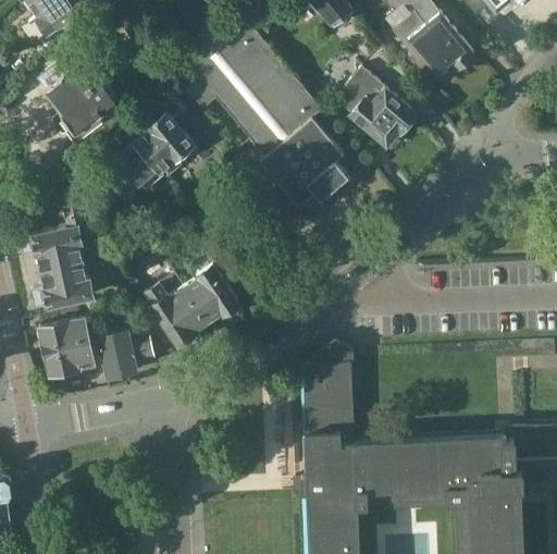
[(85,7),(81,0),(26,0),(37,14),(35,16),(36,17),(28,22),(39,37),(47,32),(48,33),(85,7)]
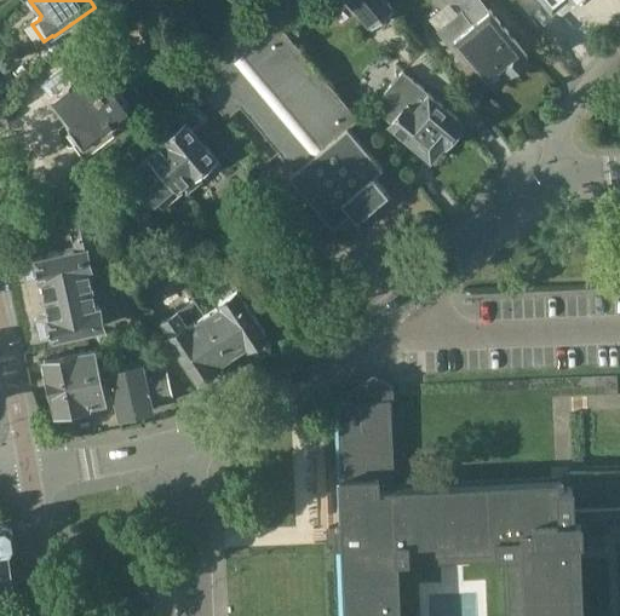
[(310,1),(308,0),(269,0),(197,59),(217,81),(202,93),(227,121),(240,109),(294,173),(290,178),(333,230),(342,222),(354,236),(392,203),(386,197),(388,196),(373,179),(383,171),(366,151),(372,147),(354,125),(359,121),(279,28),(310,1)]
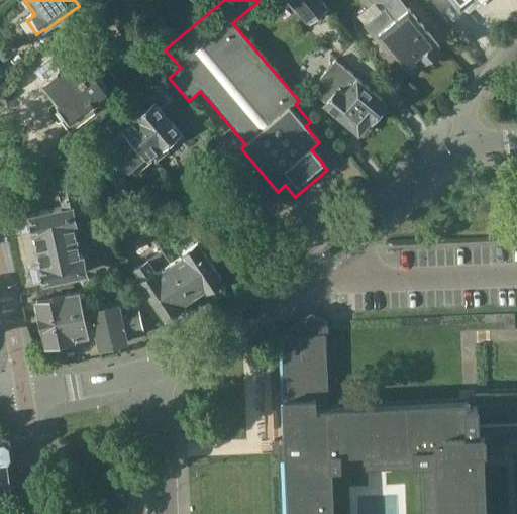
[(287,0),(309,25),(327,10),(319,0),(287,0)]
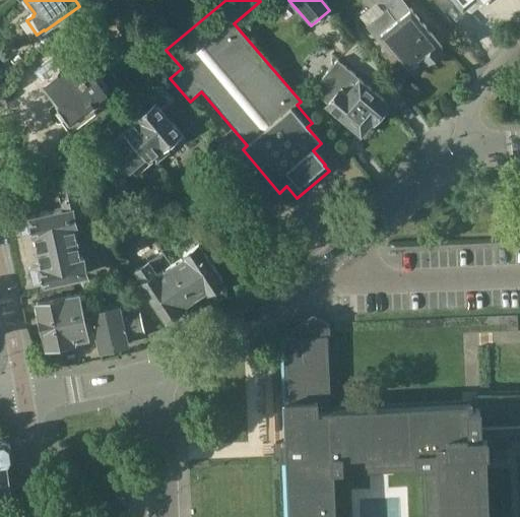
[(384,15),(367,28),(367,29),(389,56),(394,52),(411,73),(441,49),(409,11),(408,12),(404,6),(410,0),(373,0),(378,6),(386,6),(389,10),(398,21),(396,22),(387,12),(384,15)]
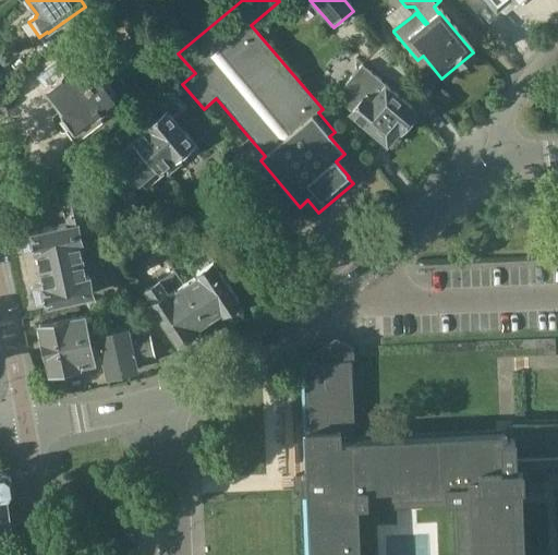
[(487,0),(496,10),(498,9),(501,13),(506,14),(514,8),(514,4),(513,3),(514,2),(518,0),(487,0)]
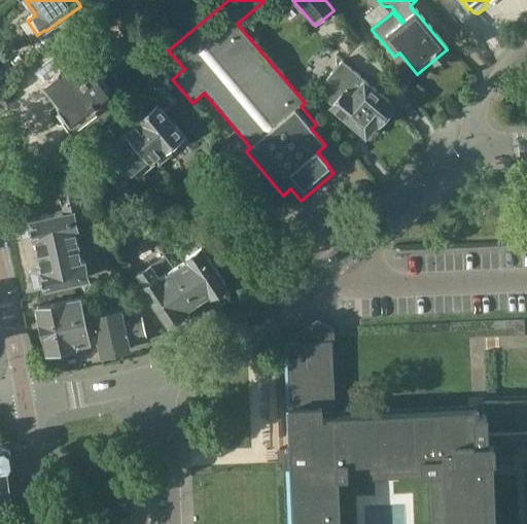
[(59,70),(53,62),(36,73),(42,81),(42,82),(58,105),(57,106),(70,124),(111,93),(109,91),(118,83),(91,46),(59,70)]
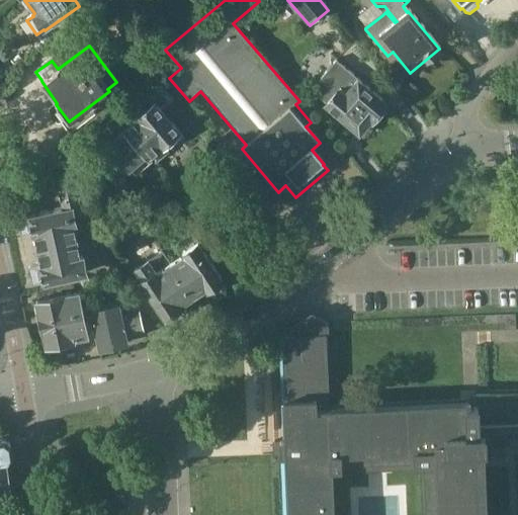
[(369,120),(370,119),(371,120),(377,119),(385,109),(385,103),(336,63),(312,92),(359,133),(360,133),(364,136),(367,136),(374,127),(374,124),(369,120)]
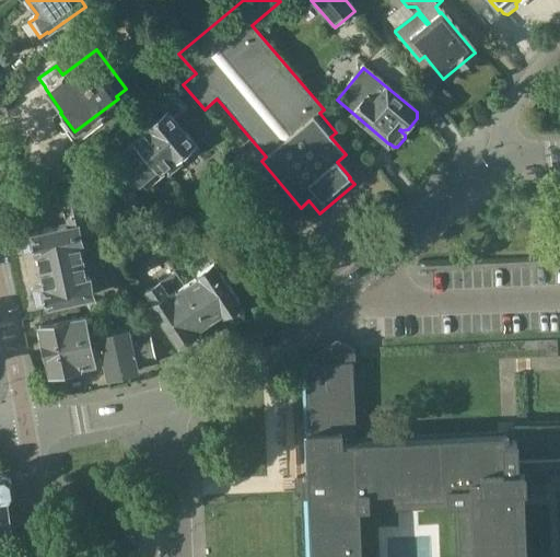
[(193,143),(194,143),(175,122),(187,112),(173,95),(143,120),(150,128),(138,139),(130,129),(129,130),(137,138),(135,140),(166,176),(168,178),(170,177),(182,166),(179,164),(184,160),(186,163),(199,151),(193,143)]
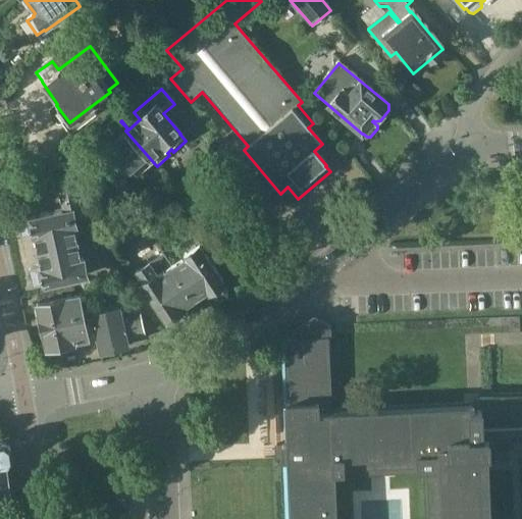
[(110,151),(133,176),(139,171),(142,175),(155,164),(125,131),(127,128),(120,121),(116,124),(122,132),(106,146),(102,140),(96,145),(105,155),(110,151)]
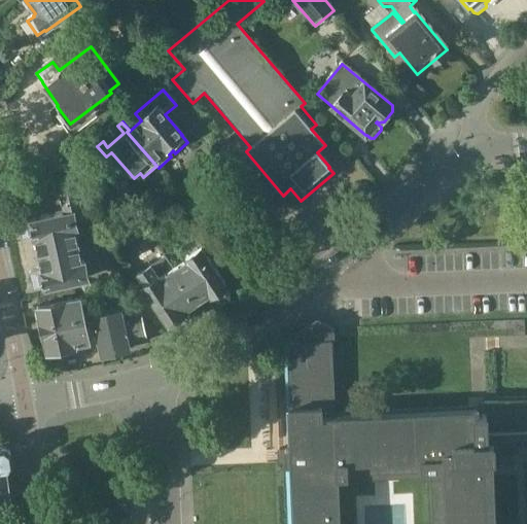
[(57,179),(63,212),(81,208),(78,194),(88,191),(80,176),(74,176),(57,179)]
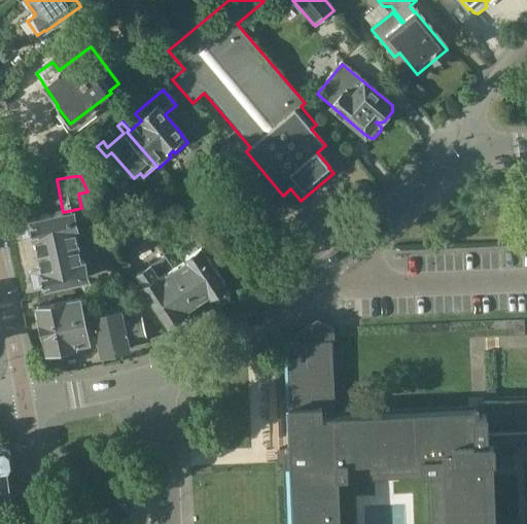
[(34,239),(38,254),(92,243),(89,228),(78,230),(75,216),(82,214),(81,208),(63,212),(29,220),(29,221),(20,223),(23,241),(33,239),(33,240),(34,239)]
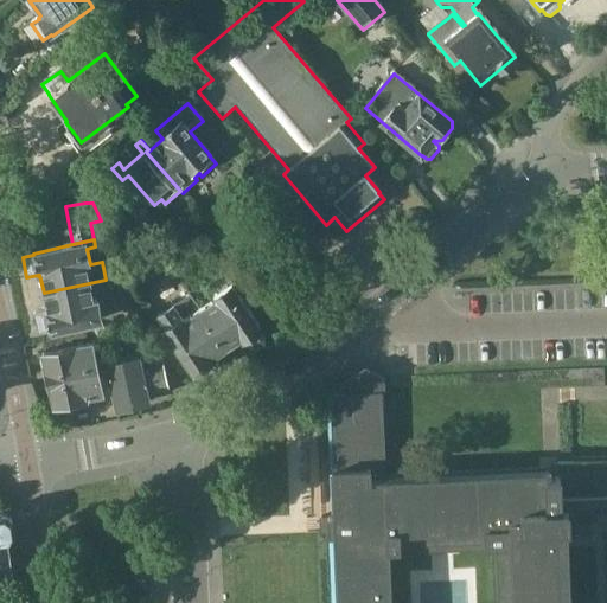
[(198,308),(225,350),(241,339),(242,340),(243,340),(248,348),(251,350),(264,341),(264,337),(230,283),(224,287),(219,278),(211,284),(216,293),(210,296),(212,300),(198,308)]
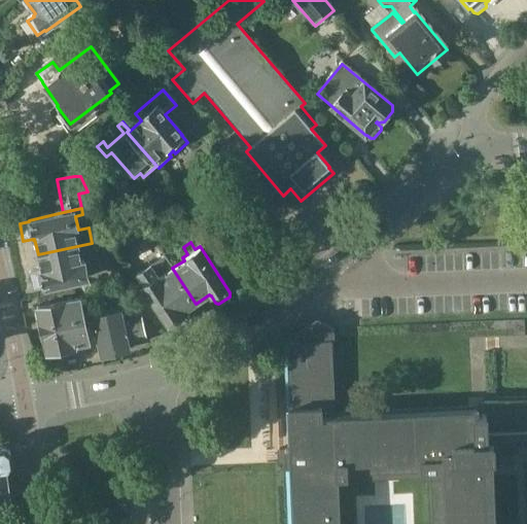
[(92,243),(38,254),(41,271),(40,271),(40,272),(30,274),(33,291),(43,289),(44,289),(88,280),(85,274),(95,272),(92,258),(96,258),(92,243)]
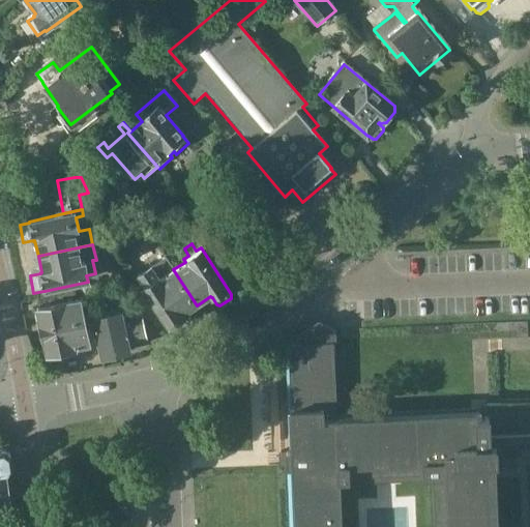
[(197,305),(173,269),(165,257),(136,276),(144,289),(168,326),(169,325),(175,334),(189,325),(183,316),(184,316),(183,314),(197,305)]
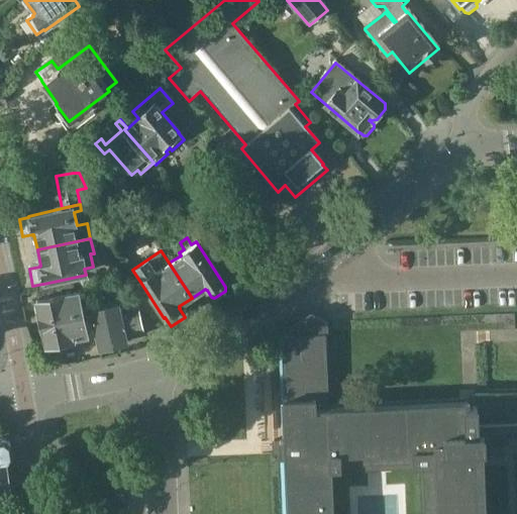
[(98,260),(106,279),(119,274),(110,254),(98,260)]
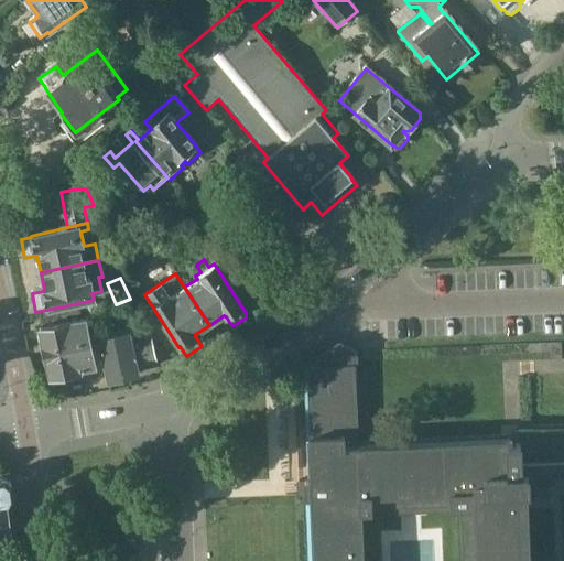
[(99,341),(96,342),(101,364),(105,363),(108,380),(139,374),(139,373),(159,368),(156,360),(153,343),(164,341),(149,319),(136,321),(137,327),(98,336),(99,341)]
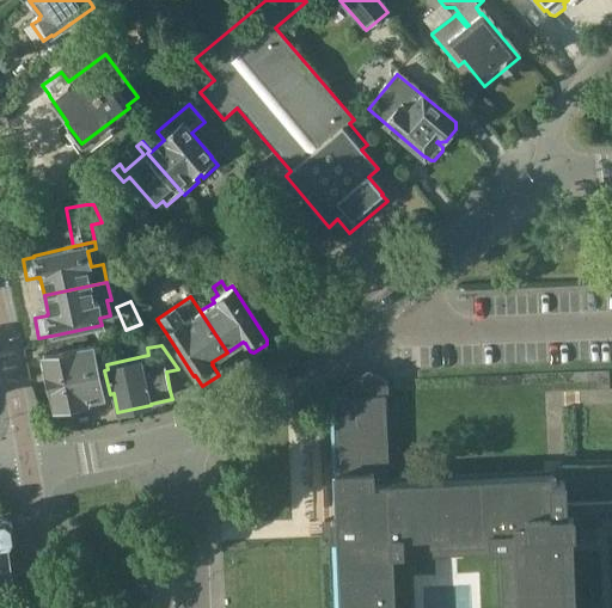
[(110,394),(104,370),(103,370),(102,364),(96,366),(92,347),(43,357),(44,361),(41,363),(43,370),(47,373),(47,375),(47,376),(49,388),(50,388),(55,409),(62,407),(65,415),(80,411),(79,404),(87,403),(87,400),(103,397),(103,395),(110,394)]
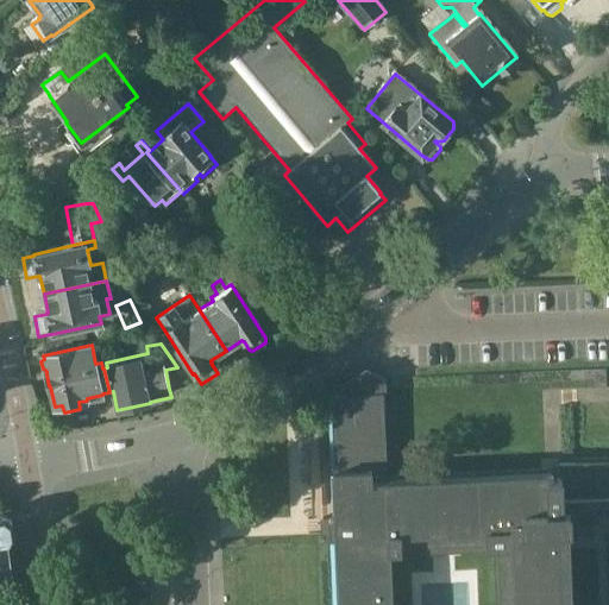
[(570,604),(567,528),(569,527),(571,527),(591,525),(594,525),(594,522),(582,523),(582,512),(591,512),(591,510),(608,509),(608,464),(559,467),(559,479),(551,479),(551,476),(545,476),(387,483),(383,399),(384,399),(384,384),(384,383),(366,373),(350,384),(350,397),(336,398),(332,398),(338,520),(334,520),(330,521),(330,523),(331,535),(331,537),(333,537),(336,537),(338,604),(570,604)]
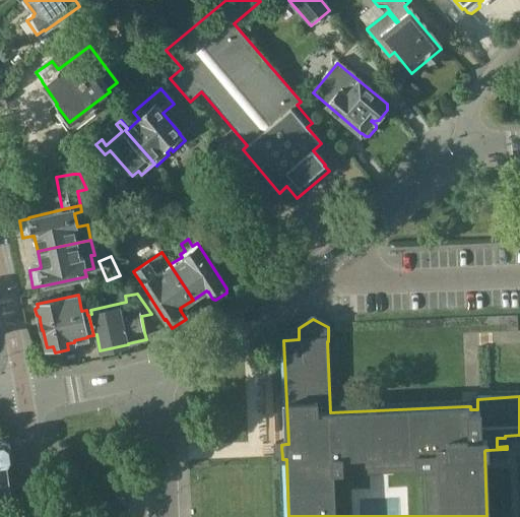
[(7,465),(11,460),(10,448),(3,442),(0,442),(0,505),(7,504),(6,494),(10,493),(6,465),(7,465)]
